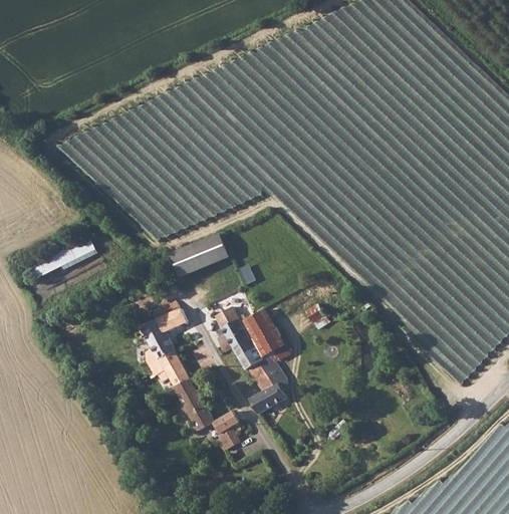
[(170,251),(180,277),(229,259),(220,233),(170,251)]
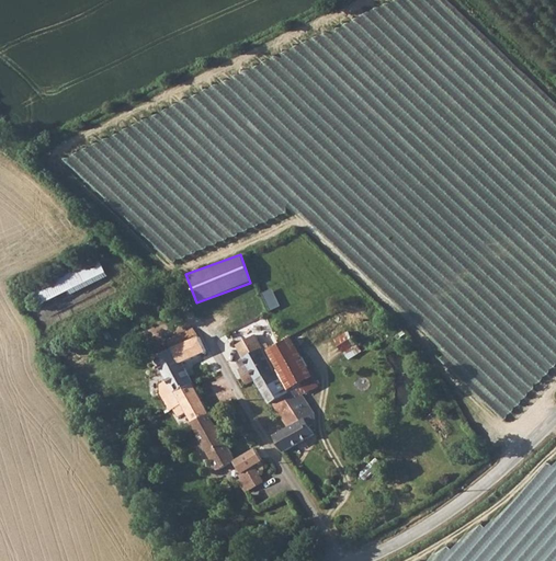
[(42,305),(105,276),(97,258),(33,287),(42,305)]
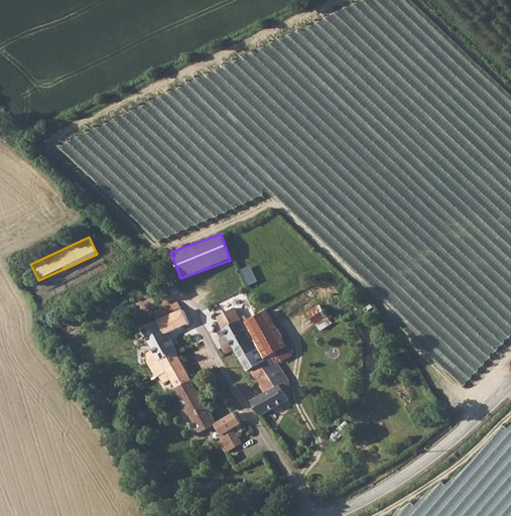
[(165,388),(169,394),(175,391),(173,388),(188,380),(164,335),(185,323),(183,318),(177,307),(172,300),(150,311),(153,319),(139,327),(151,349),(143,353),(145,365),(152,379),(158,376),(161,381),(167,378),(171,385),(165,388)]
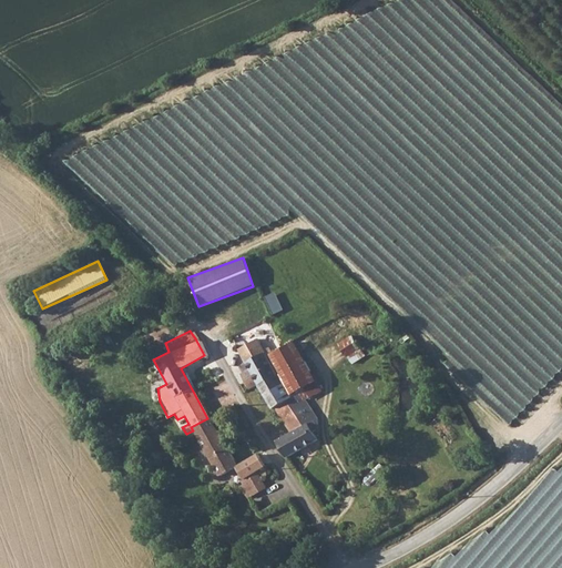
[(350,334),(336,343),(348,364),(363,356),(350,334)]
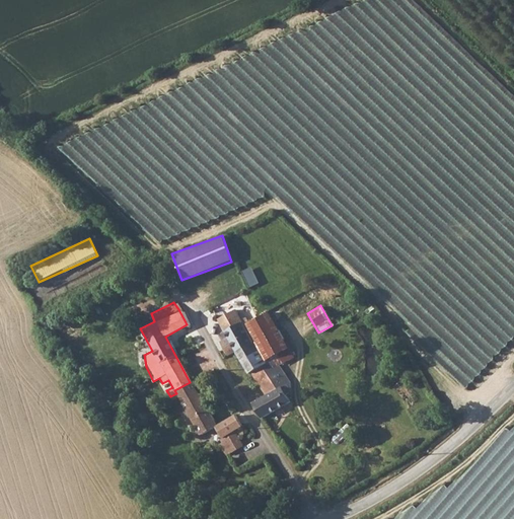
[(220,342),(226,355),(233,351),(250,341),(241,325),(232,308),(215,318),(226,338),(220,342)]
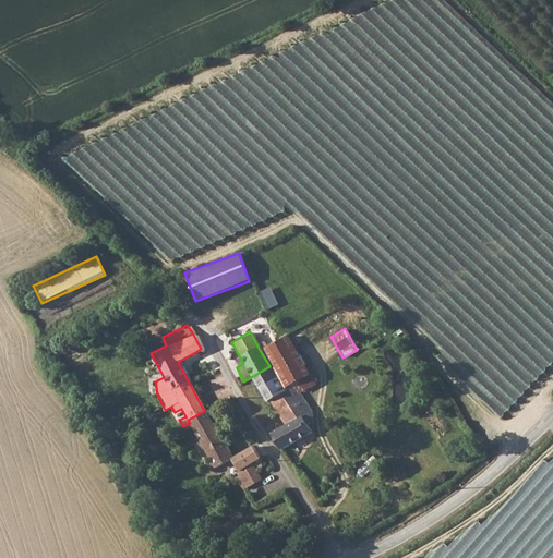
[(269,366),(251,377),(279,426),(269,433),(278,448),(309,432),(303,423),(309,421),(304,412),(309,410),(298,391),(279,362),(274,364),(269,366)]
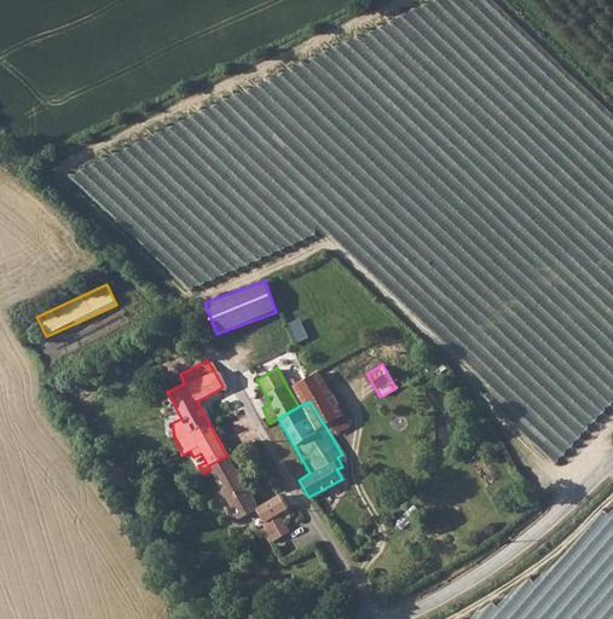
[(226,456),(208,466),(210,469),(237,518),(254,508),(255,507),(226,456)]
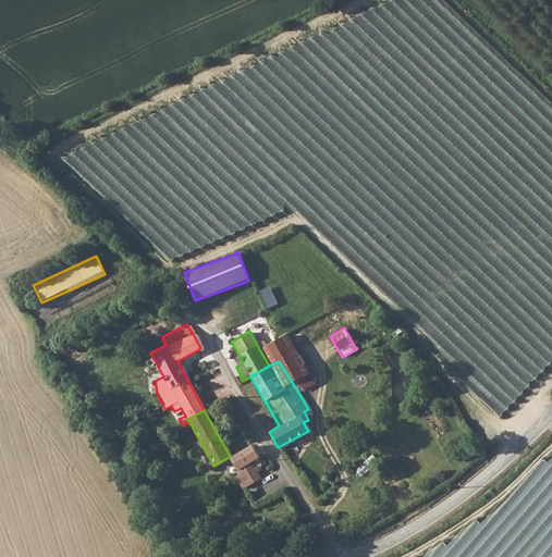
[(229,457),(235,469),(246,463),(249,468),(253,469),(255,468),(257,466),(256,462),(254,459),(257,457),(252,445),(230,456),(229,457)]
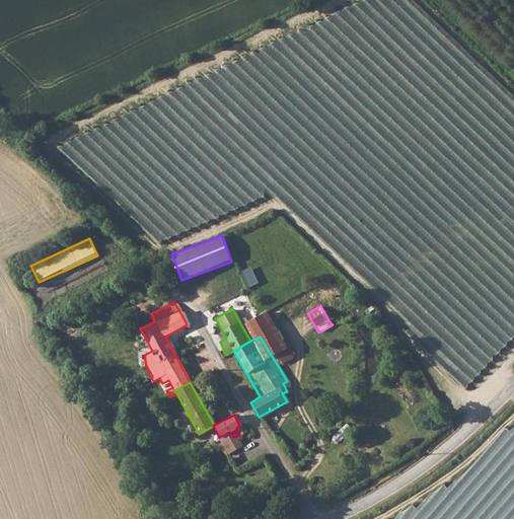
[(224,443),(217,447),(221,455),(228,451),(224,443)]
